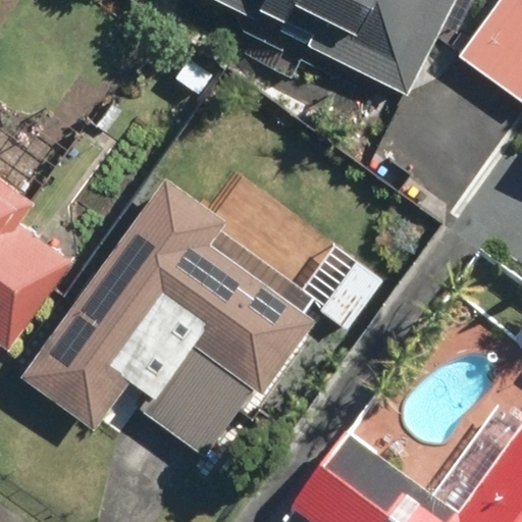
[(209,0),(409,97),(456,0),(209,0)]
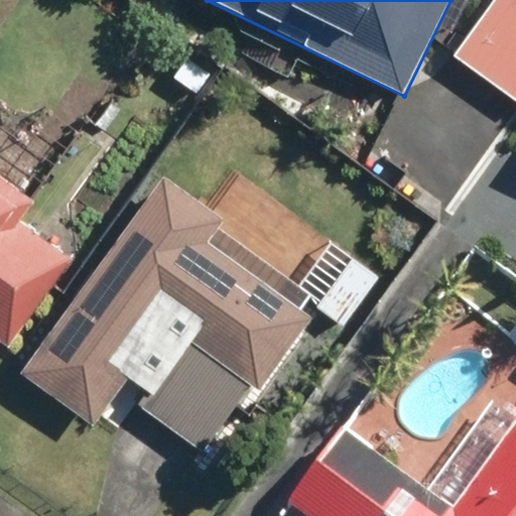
[(515,0),(491,0),(452,54),(515,100),(515,0)]
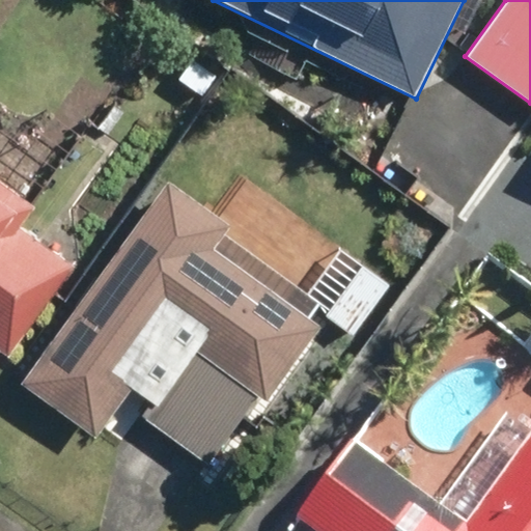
[(167,178),(19,383),(99,440),(133,393),(147,403),(137,417),(205,467),(257,395),(269,403),(323,330),(308,319),(322,301),(226,232),(231,224),(167,178)]
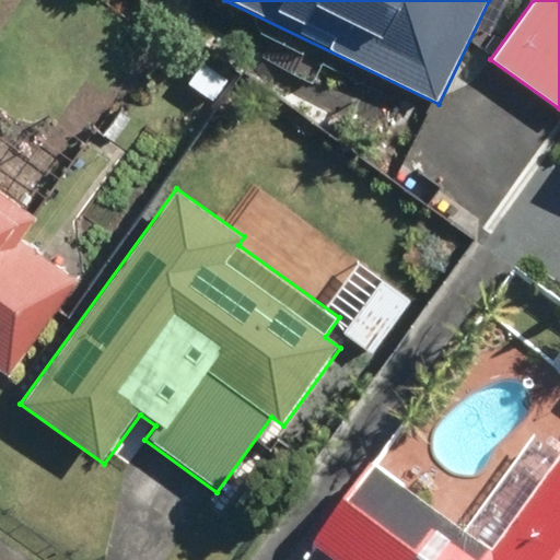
[(0,371),(10,378),(79,283),(20,241),(36,218),(0,190),(0,371)]
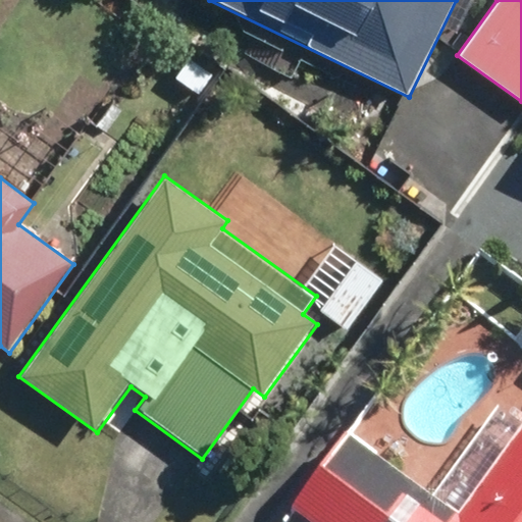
[(521,521),(521,430),(459,520),(347,441),(291,520),(292,521),(521,521)]
